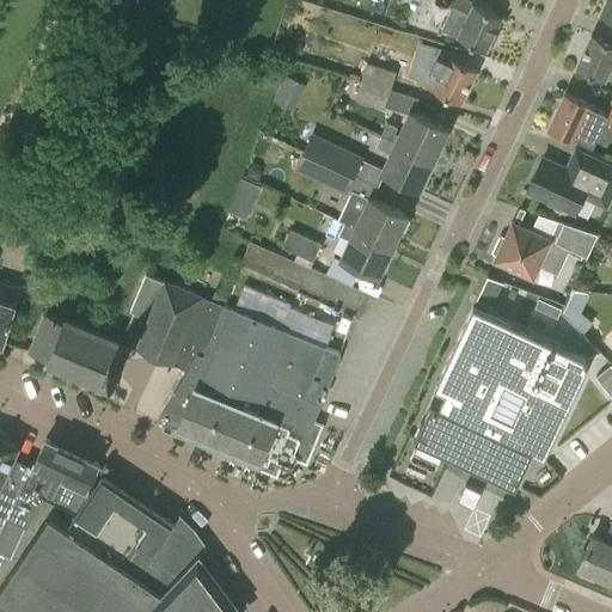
[(494,32),(501,17),(472,2),(473,1),(470,0),(454,0),(448,13),(458,19),(451,34),(485,50),(488,44),(491,46),(496,34),(494,32)]
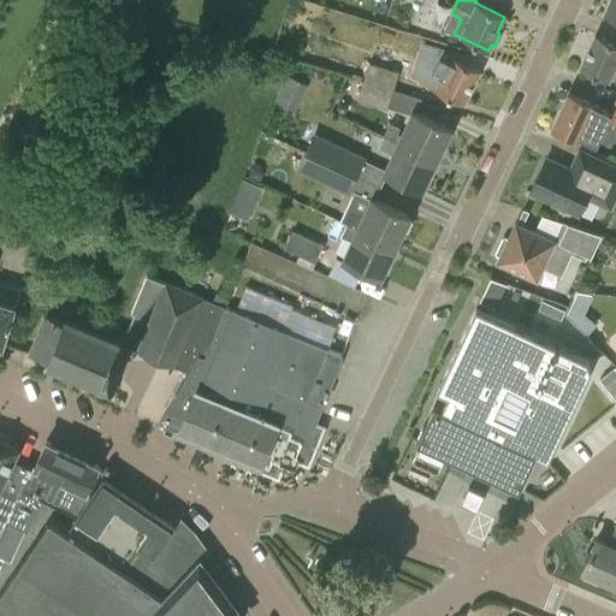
[(615,0),(610,0),(605,13),(615,17),(615,0)]
